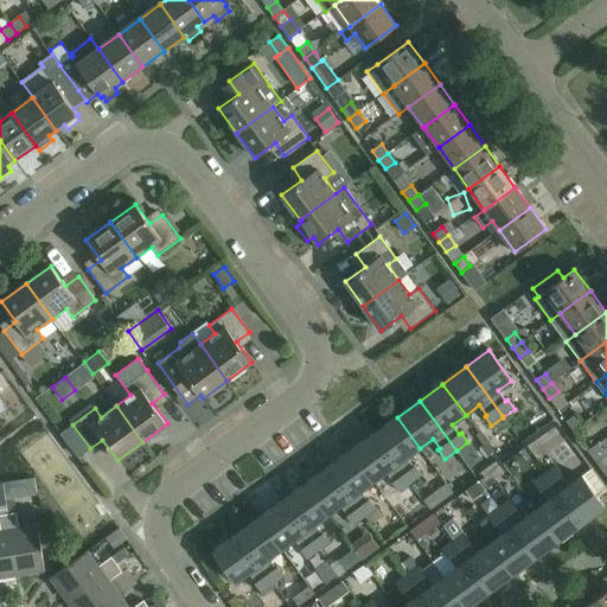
[(573,430),(582,423),(575,415),(566,421),(573,430)]
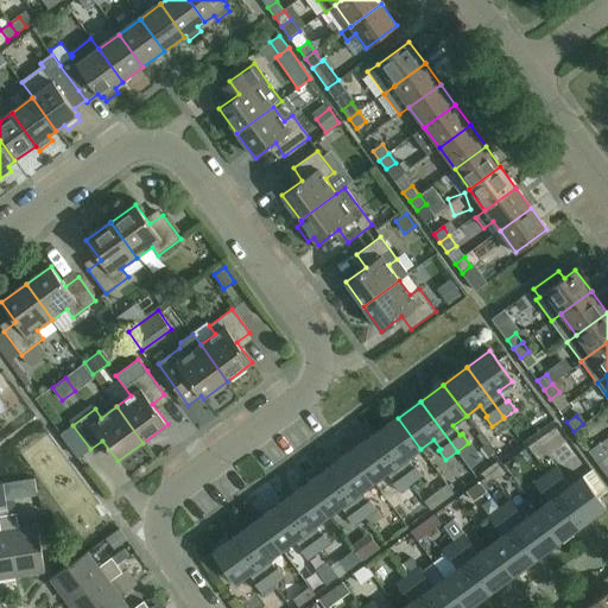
[(398,418),(375,435),(411,485),(423,476),(416,467),(415,468),(407,458),(420,449),(398,418)]
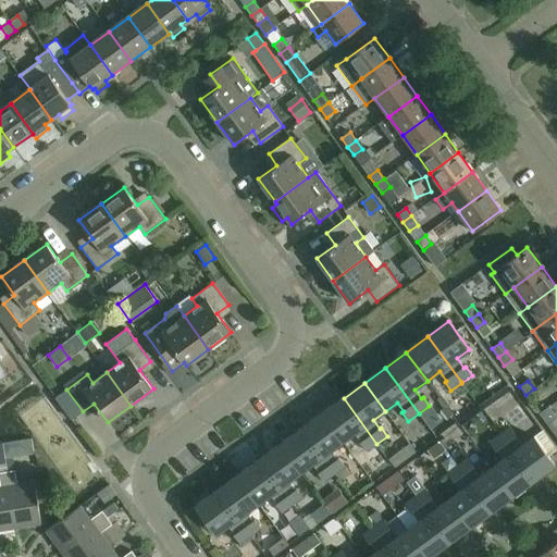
[(534,388),(525,395),(532,404),(541,397),(534,388)]
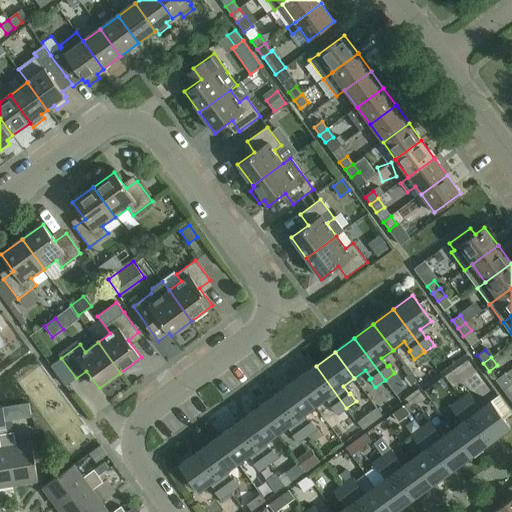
[(316,366),(296,380),(315,406),(326,398),(332,406),(331,407),(337,415),(346,408),(316,366)]
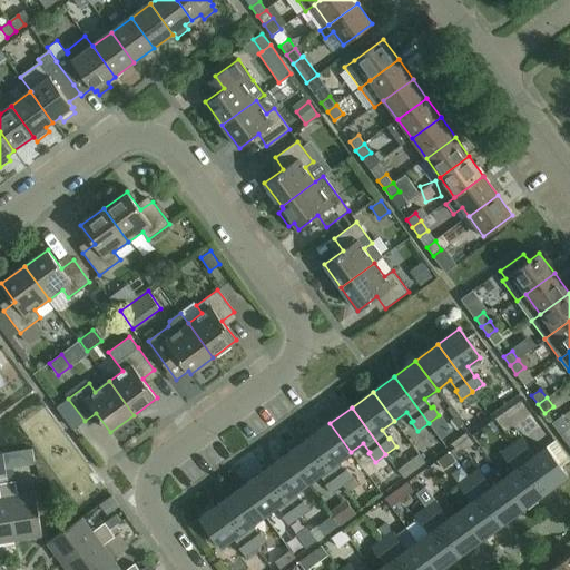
[(439,415),(429,423),(439,438),(450,430),(439,415)]
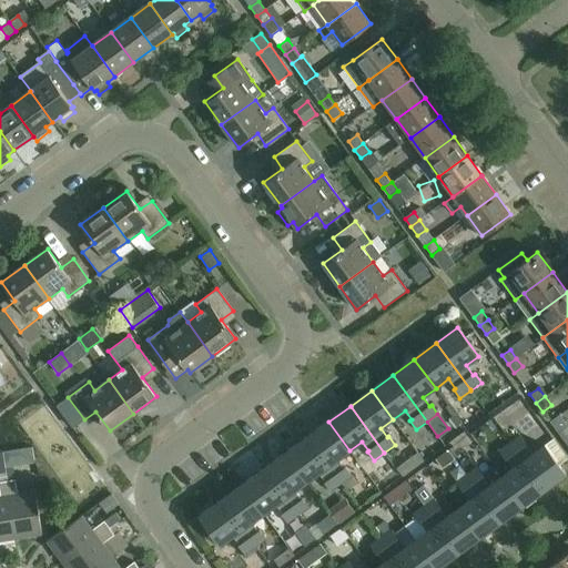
[(328,422),(307,437),(342,484),(346,490),(357,483),(353,476),(346,467),(345,468),(337,459),(350,450),(328,422)]
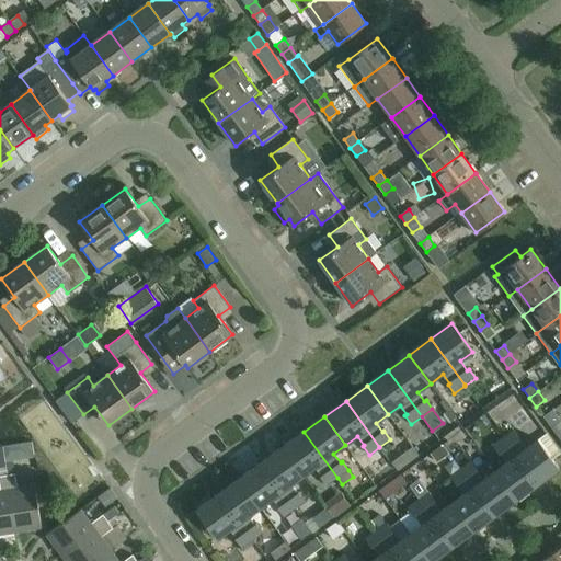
[(558,436),(560,433),(560,423),(560,421),(551,427),(558,436)]
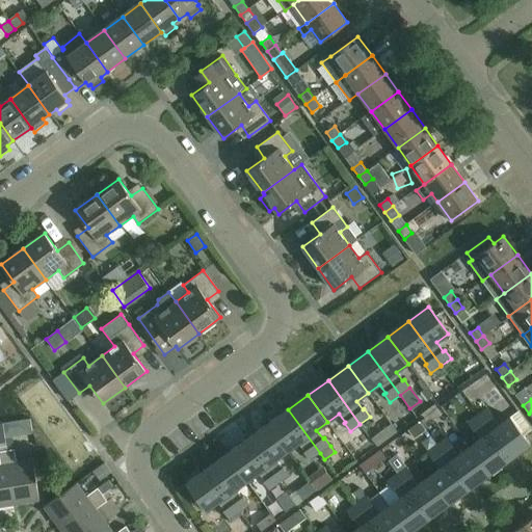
[(487,408),(477,416),(509,460),(530,445),(510,418),(498,426),(491,418),(494,417),(487,408)]
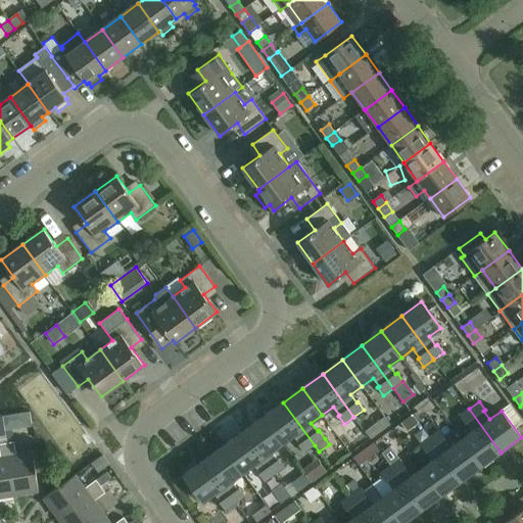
[(283,402),(264,417),(283,443),(294,435),(300,443),(299,444),(304,453),(315,445),(283,402)]
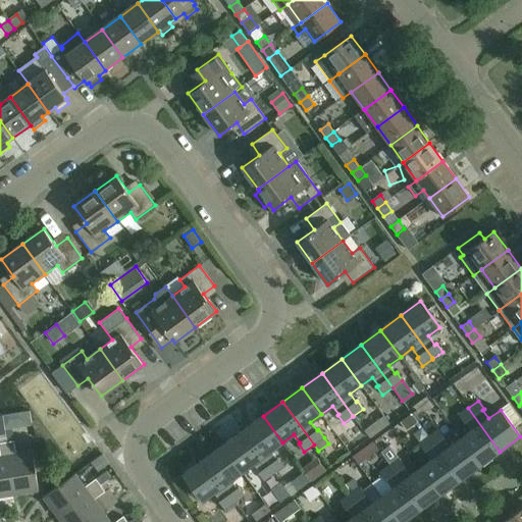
[(466,422),(472,431),(461,439),(480,466),(500,452),(468,408),(459,415),(464,423),(466,422)]
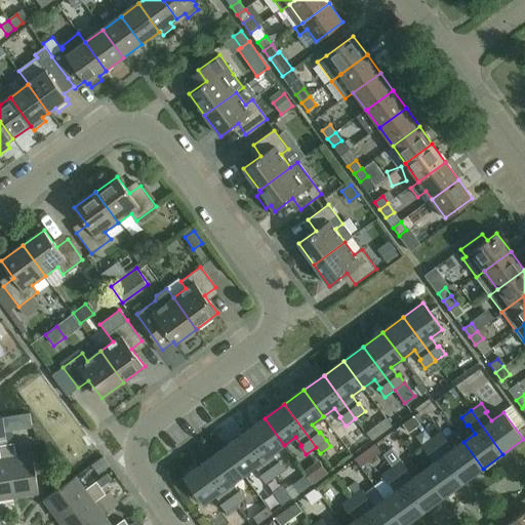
[(364,426),(371,436),(390,425),(384,413),(364,426)]
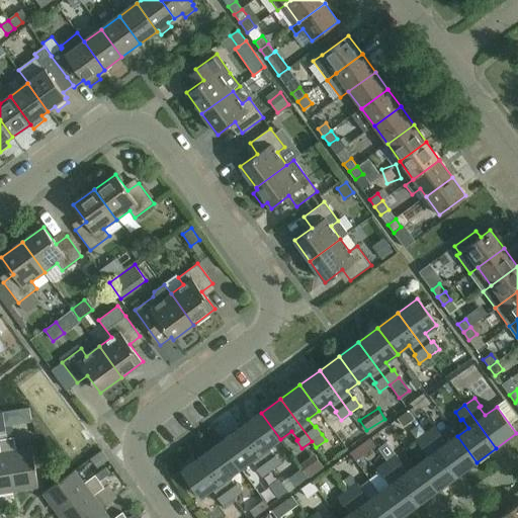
[(410,410),(398,418),(404,426),(415,418),(410,410)]
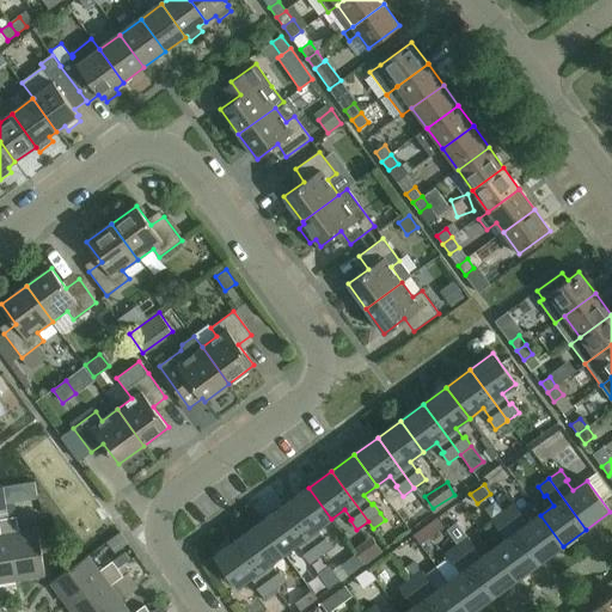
[(308,488),(285,506),(322,556),(334,548),(326,538),(324,539),(317,530),(331,519),(308,488)]
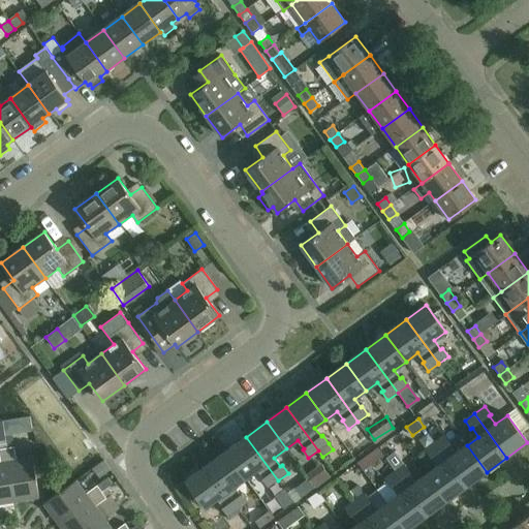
[(444,436),(435,443),(466,487),(487,472),(467,445),(456,454),(449,445),(450,444),(444,436)]
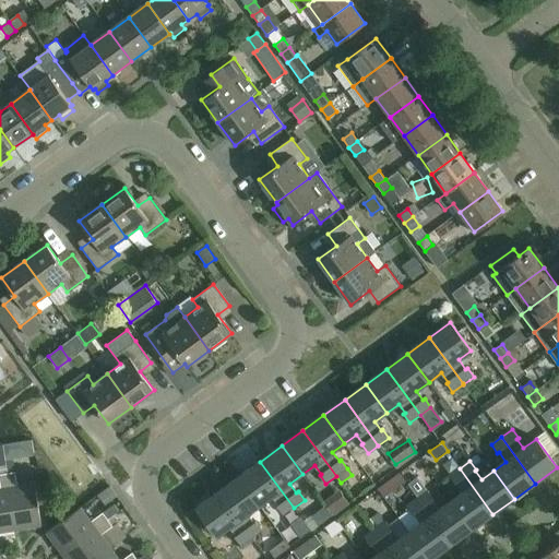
[(260,462),(239,477),(260,506),(272,497),(278,506),(277,507),(283,515),(294,508),(260,462)]
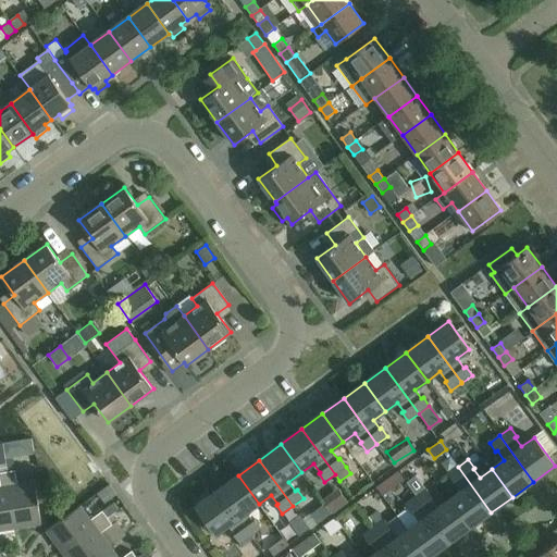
[(381,492),(404,478),(396,466),(373,481),(381,492)]
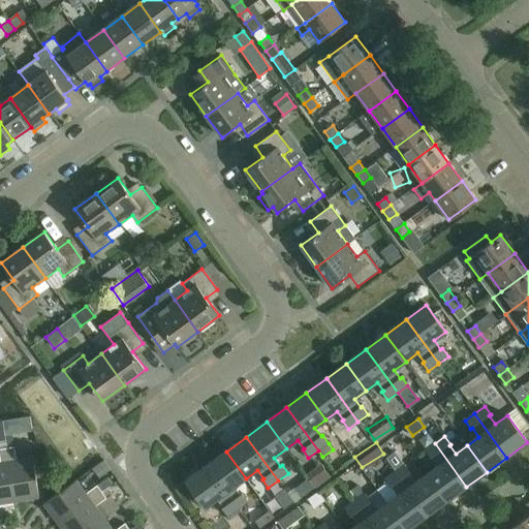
[(432,458),(438,466),(427,474),(446,501),(466,487),(435,443),(425,450),(431,459),(432,458)]
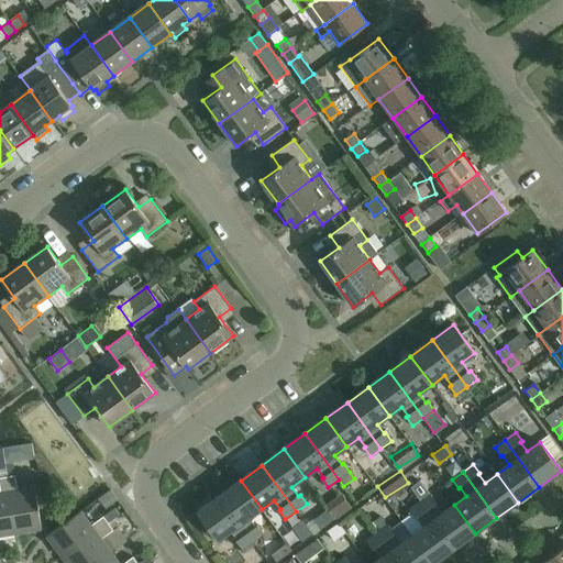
[(7,477),(17,533),(42,530),(34,487),(19,490),(17,475),(7,477)]
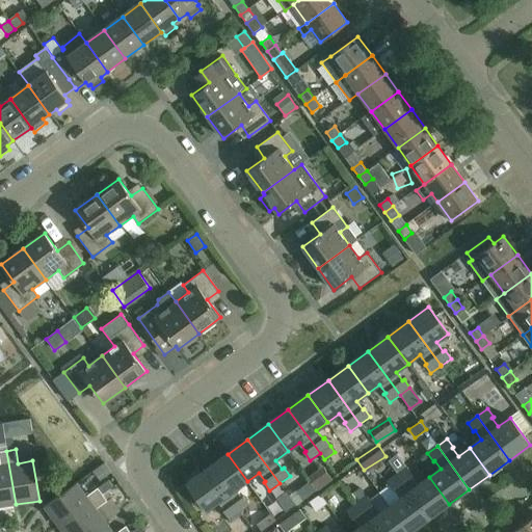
[(0,506),(16,504),(6,451),(0,451),(0,462),(1,466),(0,466),(0,506)]
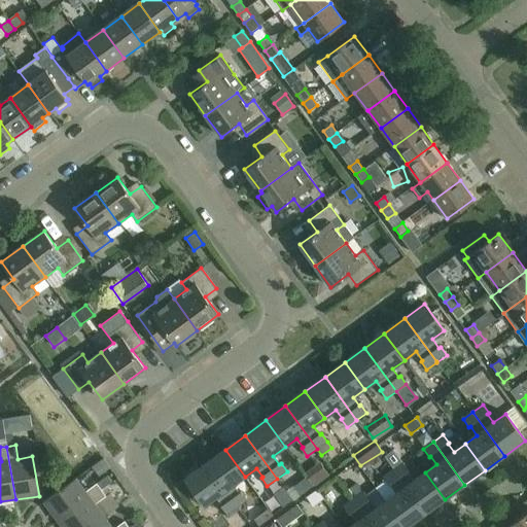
[(225,450),(205,464),(237,507),(247,500),(241,492),(240,493),(234,485),(245,477),(225,450)]
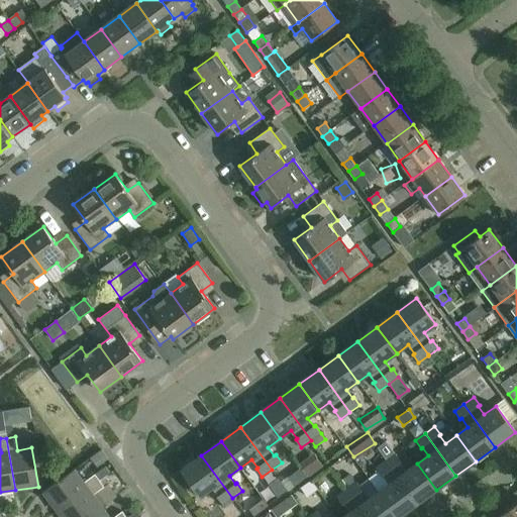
[(293,482),(321,462),(314,451),(285,471),(293,482)]
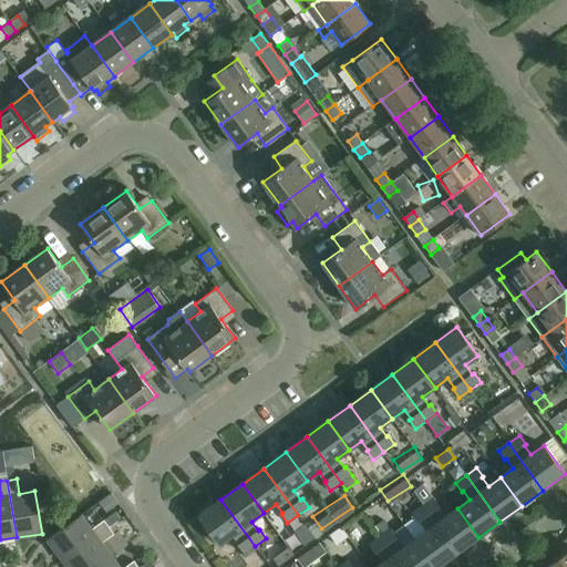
[(434,498),(423,506),(457,553),(478,537),(457,508),(445,517),(439,508),(441,507),(434,498)]
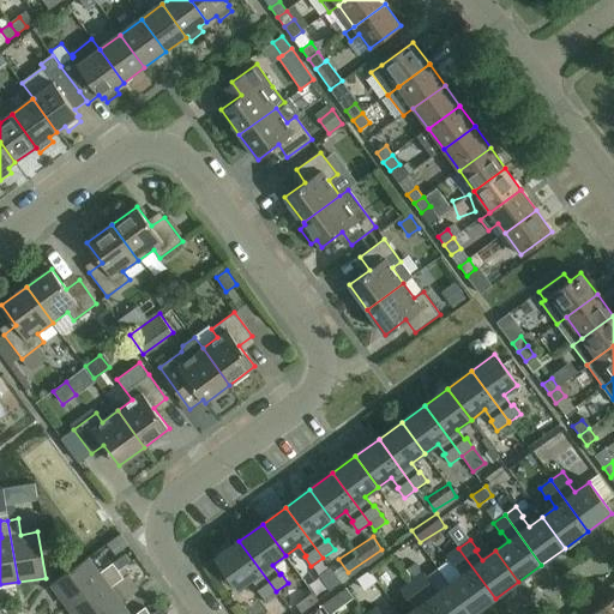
[(216,558),(239,590),(252,579),(259,589),(258,590),(265,600),(276,591),(239,541),(216,558)]
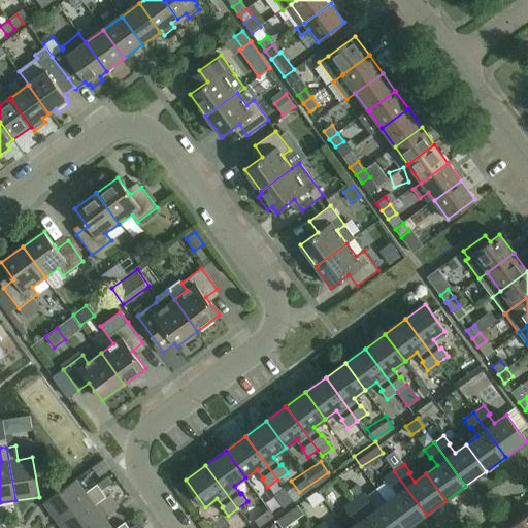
[(394,471),(385,479),(390,487),(392,486),(398,494),(387,502),(404,527),(407,527),(426,515),(394,471)]
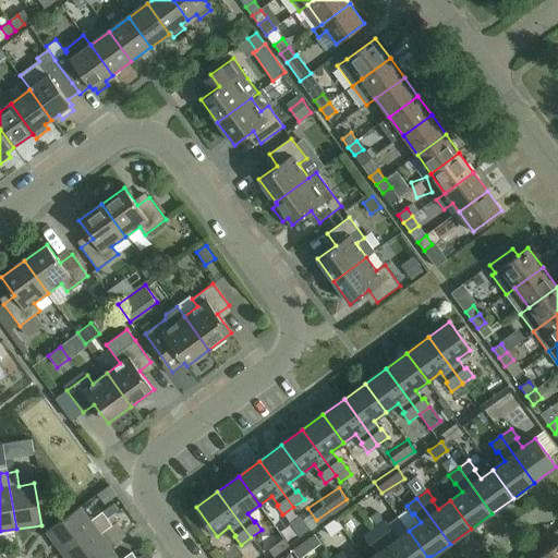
[(81,507),(46,532),(61,553),(107,519),(119,510),(113,504),(91,521),(81,507)]
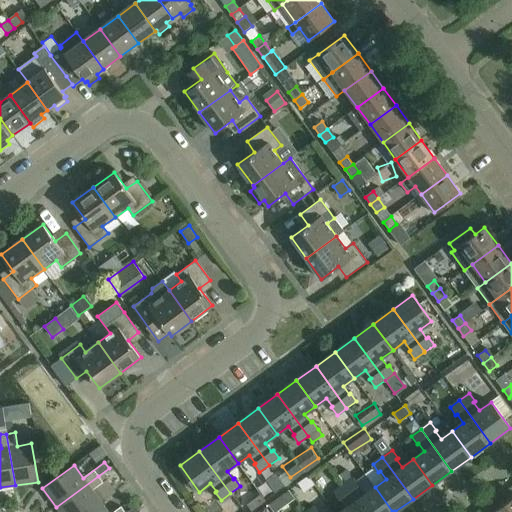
[(299,498),(316,490),(308,472),(290,480),(299,498)]
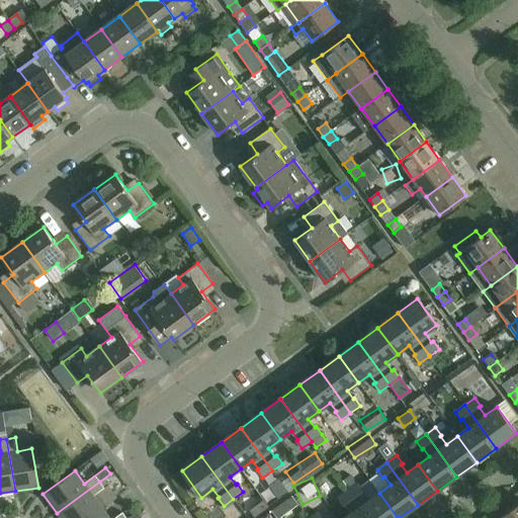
[(99,482),(57,513),(61,517),(88,517),(102,508),(93,496),(104,488),(99,482)]
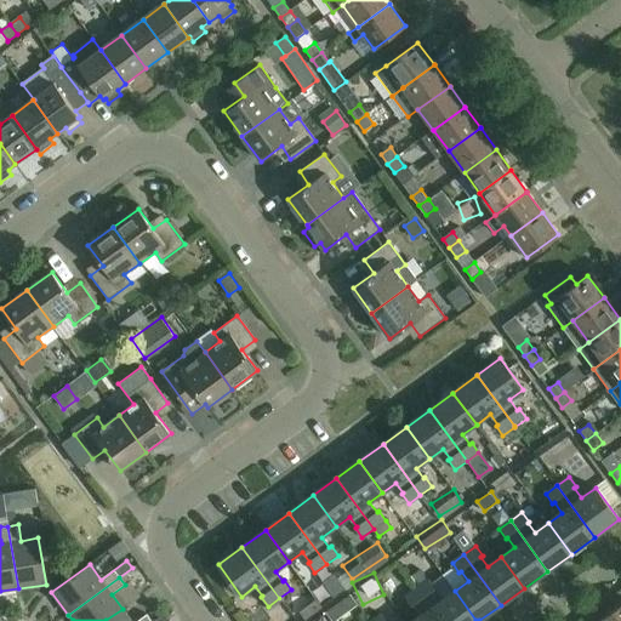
[(428,580),(417,588),(440,620),(476,620),(455,591),(440,600),(434,591),(436,590),(428,580)]
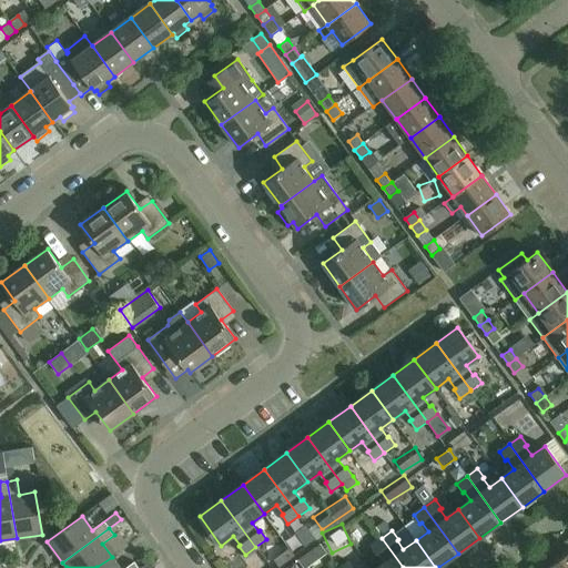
[(378,554),(385,563),(377,567),(403,567),(382,538),(371,546),(377,555),(378,554)]
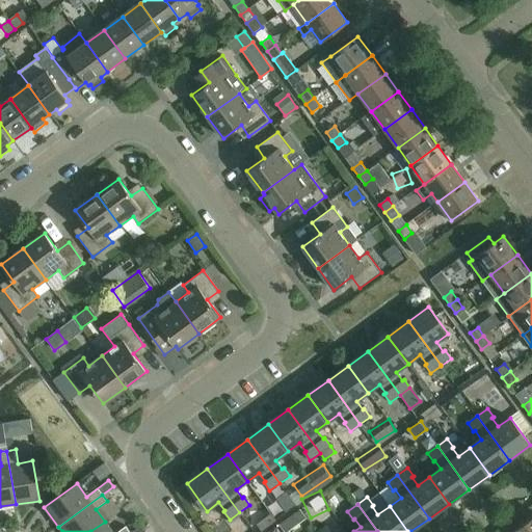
[(289,531),(307,520),(299,510),(280,525),(284,531),(289,531)]
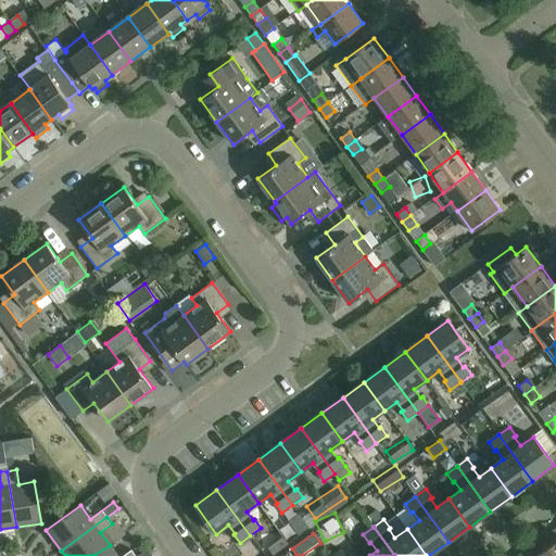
[(555,555),(555,540),(534,555),(555,555)]
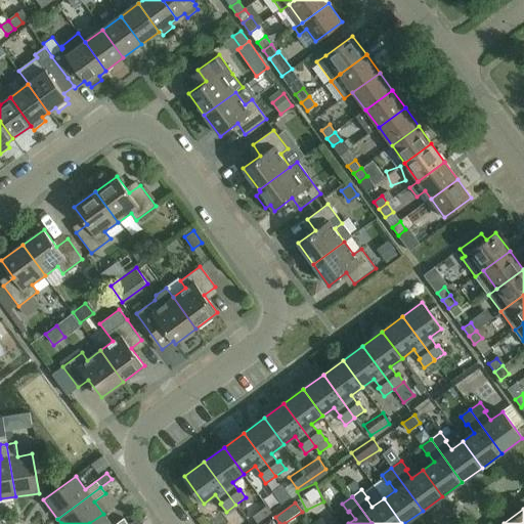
[(238,512),(220,523),(243,523),(246,523),(238,512)]
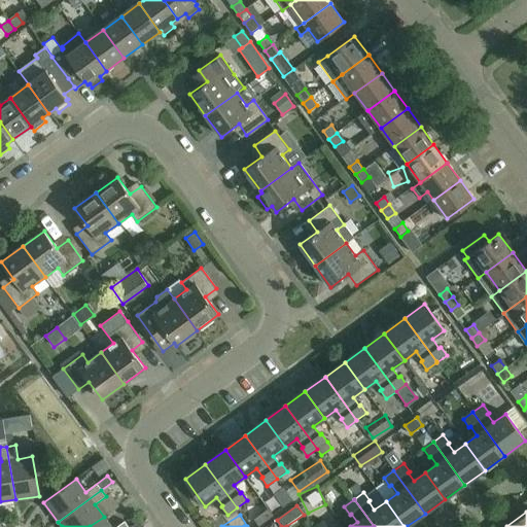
[(116,526),(110,526),(104,517),(90,526),(128,526),(125,522),(116,526)]
